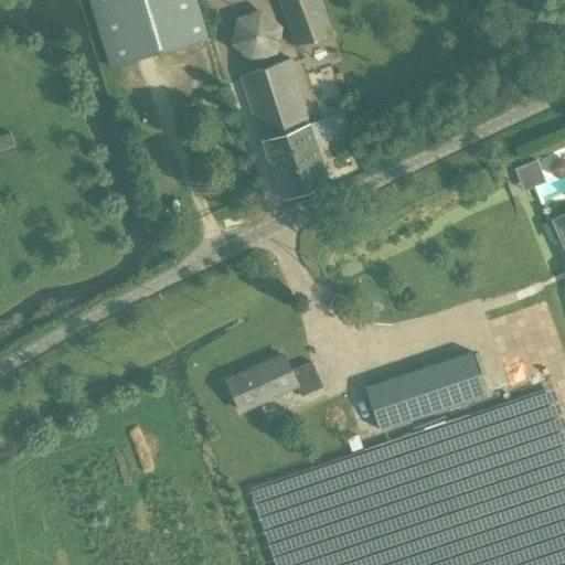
[(92,0),(113,67),(208,38),(195,0),(92,0)]
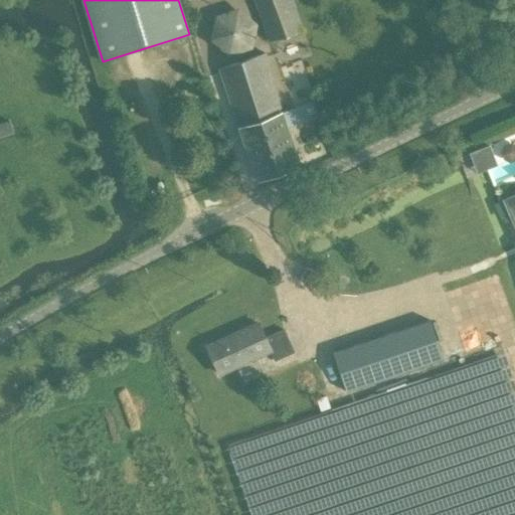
[(302,30),(291,0),(253,0),(270,42),(302,30)]
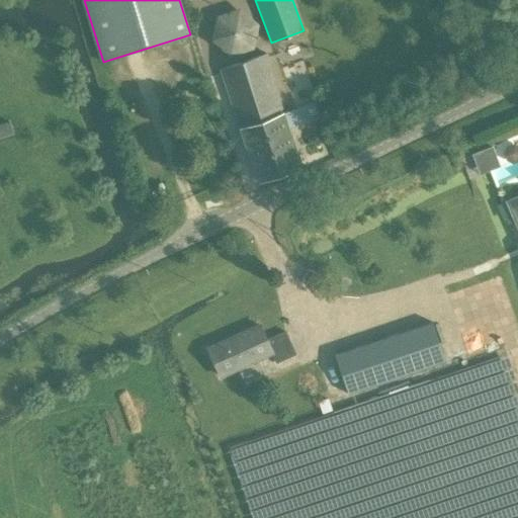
[(283,111),(267,56),(243,62),(222,69),(240,128),(239,130),(258,183),(301,168),(288,131),(323,118),(316,99),(283,111)]
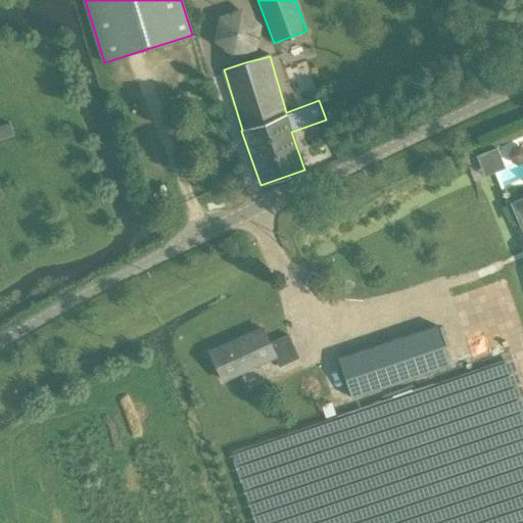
[(10,123),(0,126),(0,139),(14,135),(10,123)]
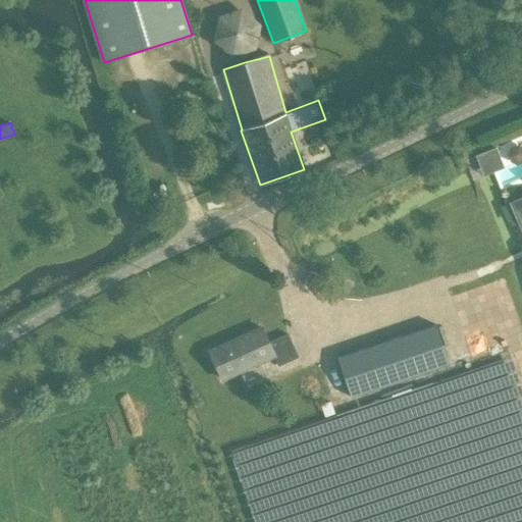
[(521,197),(510,202),(521,231),(521,197)]
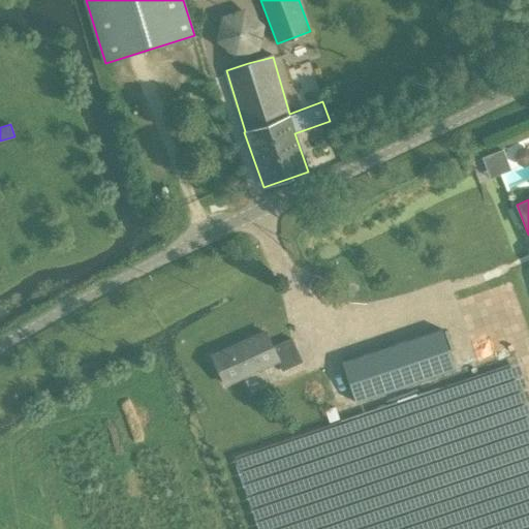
[(440,330),(343,363),(355,402),(454,370),(453,369),(447,350),(440,330)]
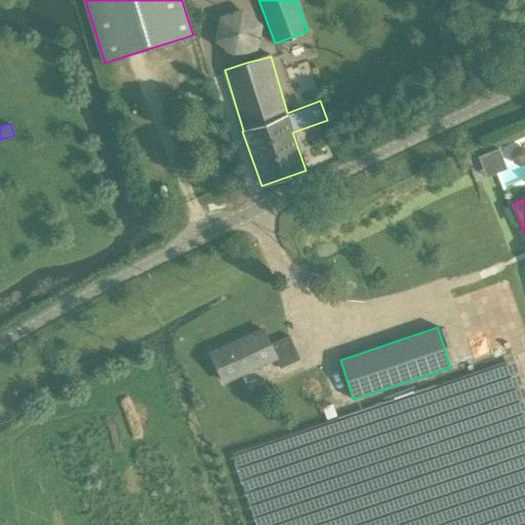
[(210,353),(225,385),(278,361),(264,329),(210,353)]
